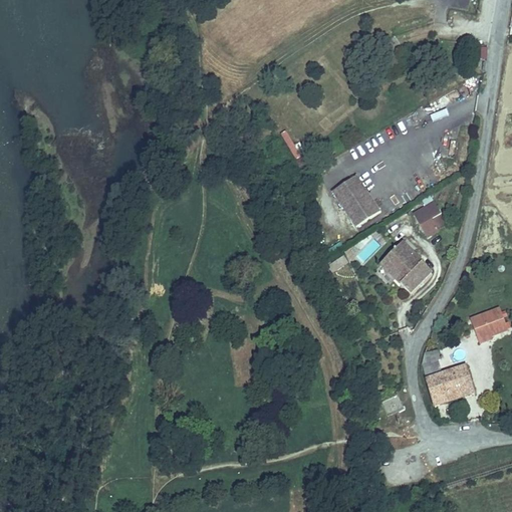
[(392,45),(392,44),(391,43),(390,42),(388,42),(387,42),(385,43),(384,44),(384,45),(384,47),(384,48),(385,49),(387,50),(389,51),(389,50),(390,50),(392,49),(392,47),(392,45)]
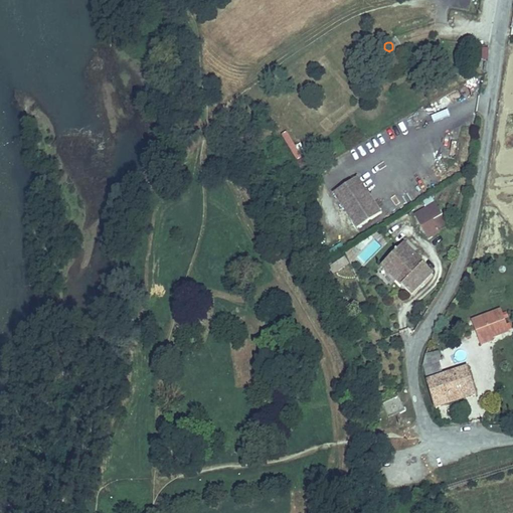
[(400,62),(394,53),(388,57),(393,66),(400,62)]
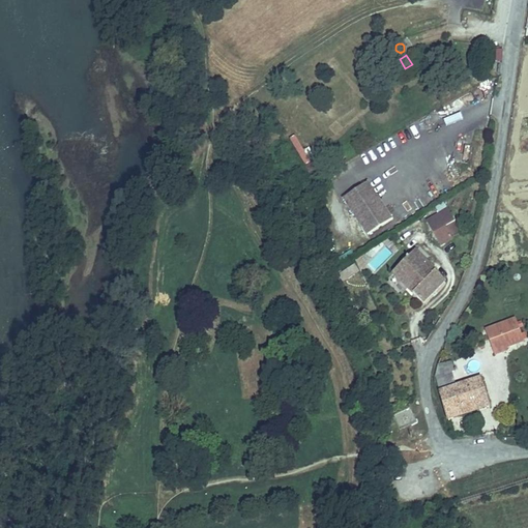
[(390,217),(365,181),(342,197),(367,233),(390,217)]
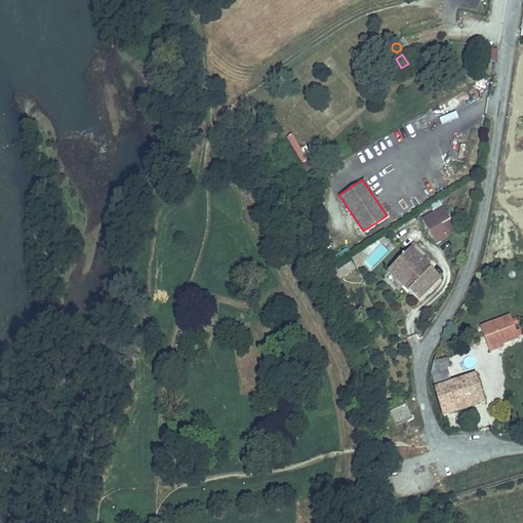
[(449,218),(438,198),(432,202),(431,203),(435,210),(423,217),(436,241),(447,235),(446,232),(441,224),(449,218)]
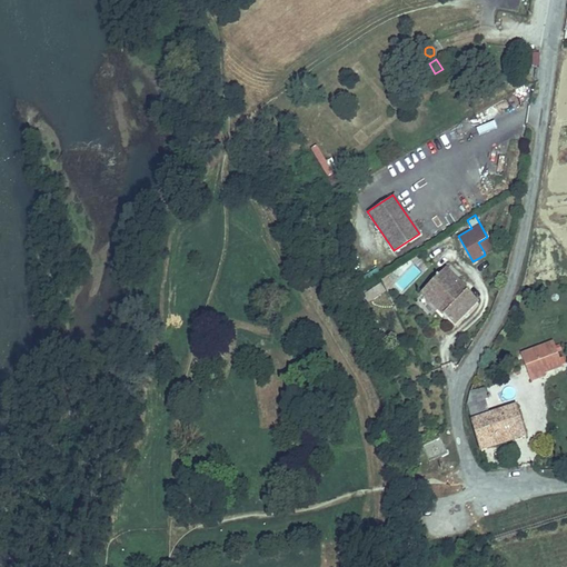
[(478,242),(484,251),(493,246),(487,237),(478,242)]
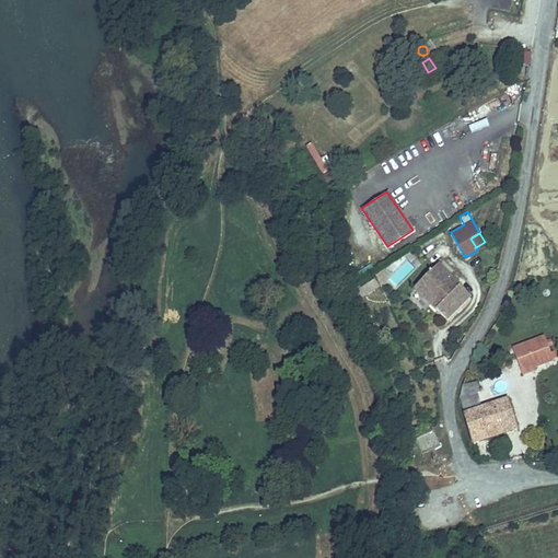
[(468,297),(438,264),(414,287),(445,320),(468,297)]
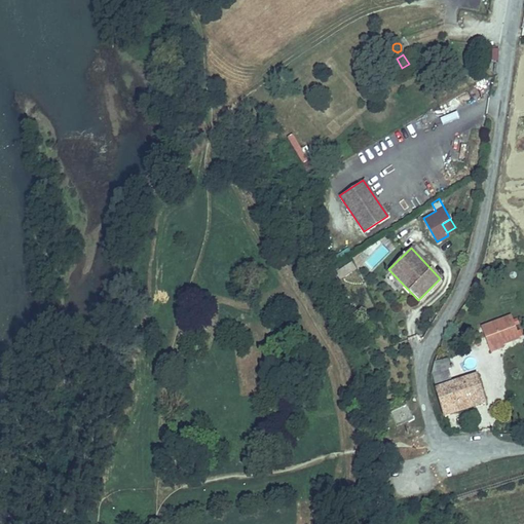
[(354,267),(350,261),(335,272),(339,278),(354,267)]
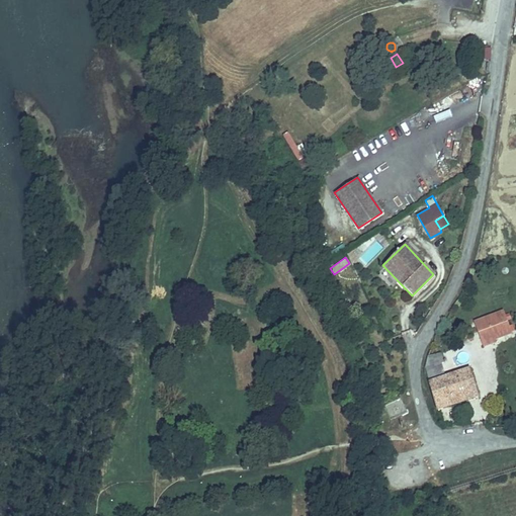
[(495,340),(494,338),(511,332),(503,311),(474,322),(482,345),(495,340)]
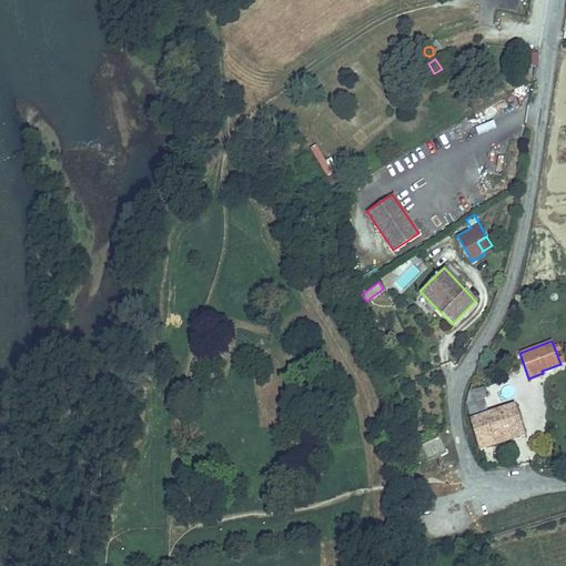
[(542,371),(543,373),(561,367),(561,364),(542,371)]
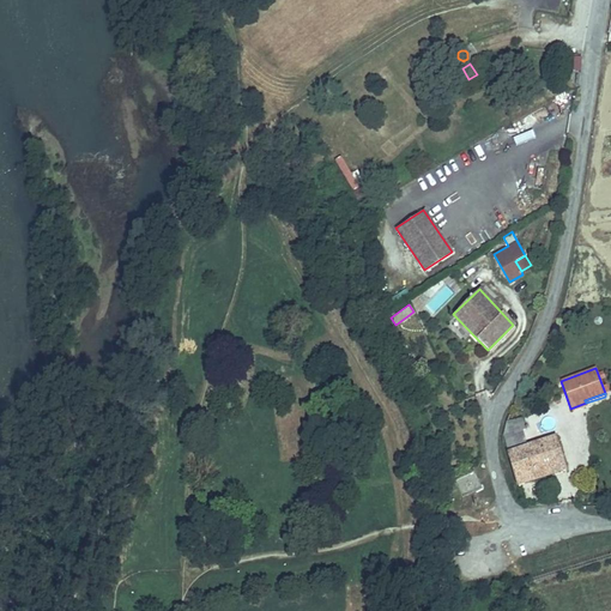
[(506,419),(502,434),(519,483),(564,467),(555,436),(522,447),(519,435),(521,435),(519,427),(524,424),(521,416),(506,419)]
